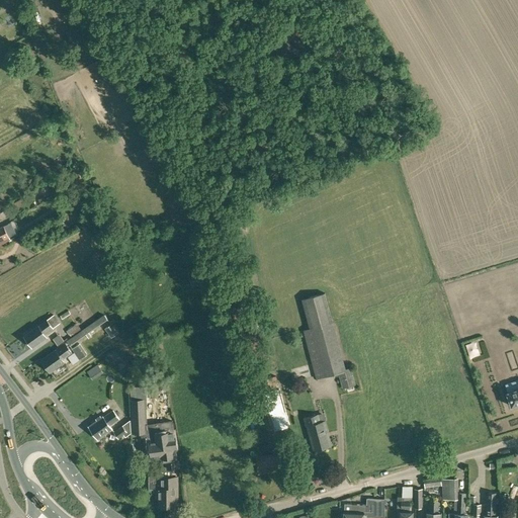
[(36,18),(41,27),(48,25),(42,15),(36,18)]
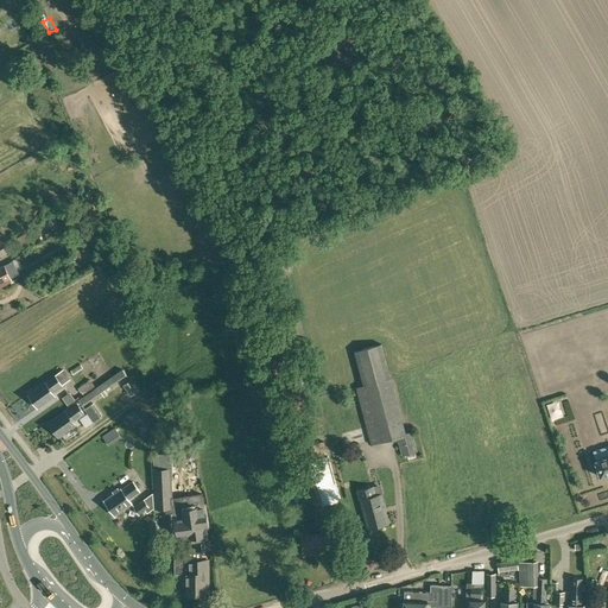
[(65,206),(74,202),(69,192),(61,196),(65,206)]
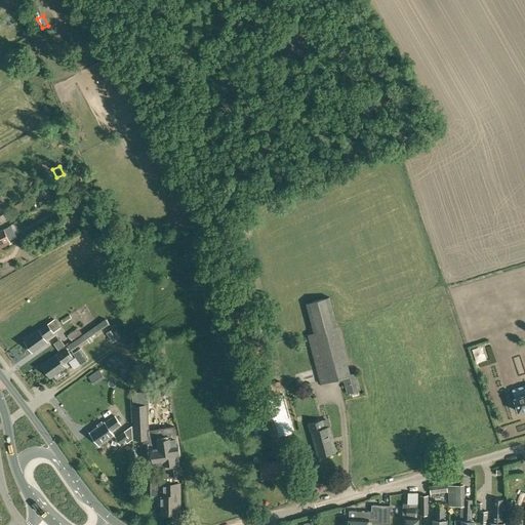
[(77,187),(84,182),(78,171),(71,176),(77,187)]
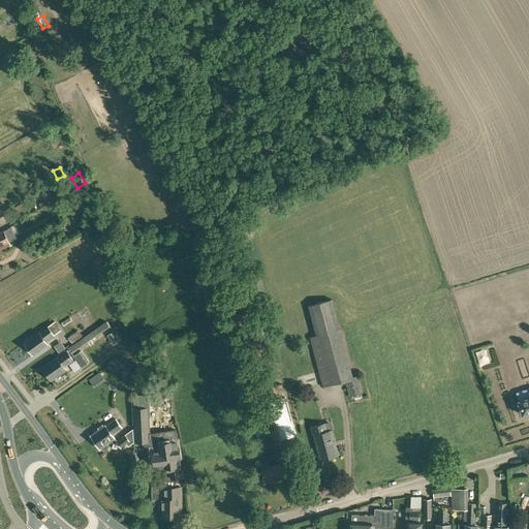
[(16,215),(28,208),(25,201),(11,209),(16,215)]
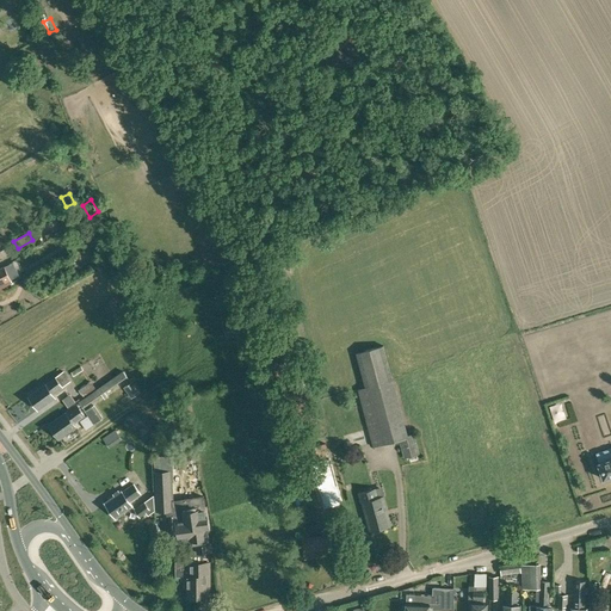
[(0,284),(11,281),(5,265),(0,267),(0,284)]
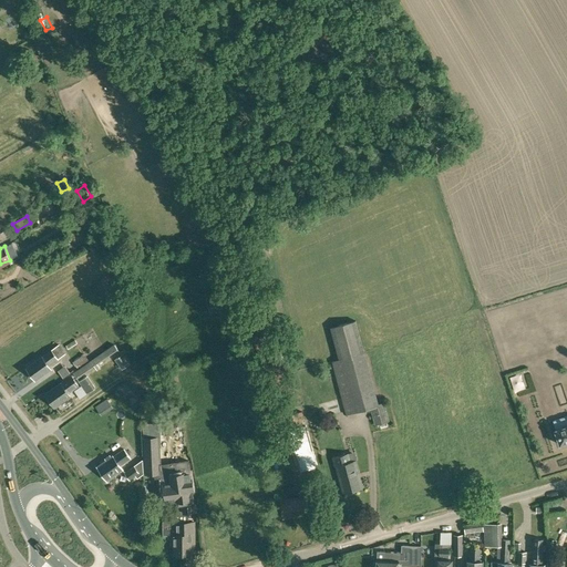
[(379,403),(356,320),(330,328),(339,360),(331,361),(347,415),(371,409),(374,425),(390,421),(384,402),(379,403)]
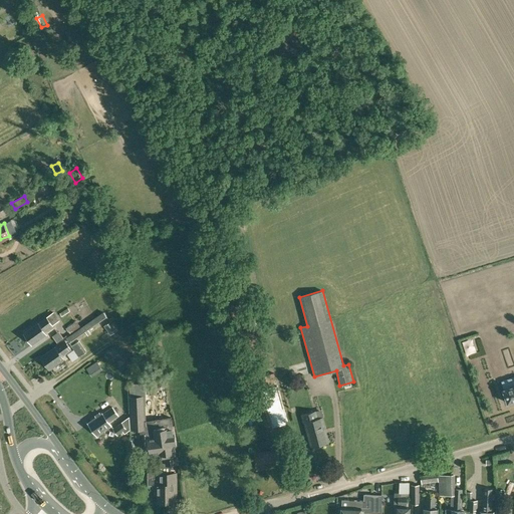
[(61,316),(70,311),(67,308),(59,313),(61,316)]
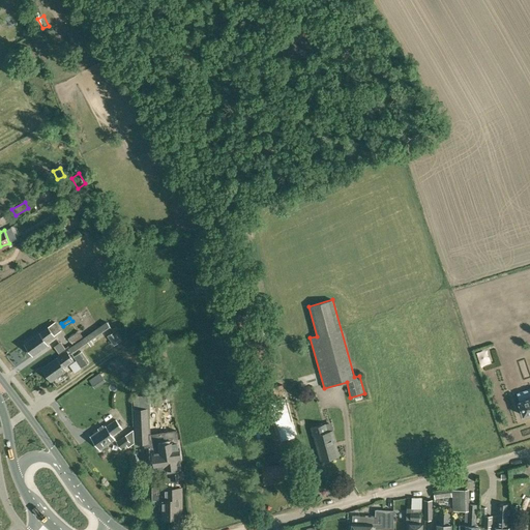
[(83,336),(72,345),(72,346),(68,349),(72,354),(88,343),(91,346),(93,344),(91,341),(111,327),(107,321),(84,337),(83,336)]
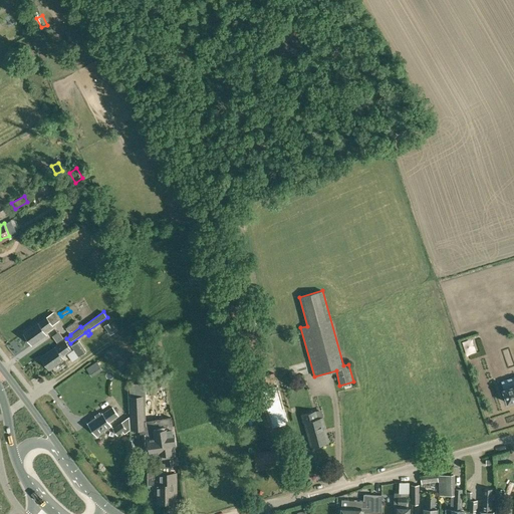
[(60,320),(53,312),(46,317),(46,316),(37,322),(38,323),(23,333),(32,345),(46,335),(44,332),(53,326),(53,325),(60,320)]
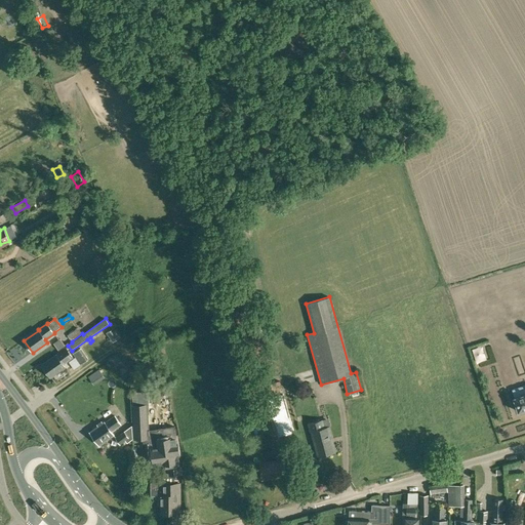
[(113,342),(121,336),(114,327),(106,333),(113,342)]
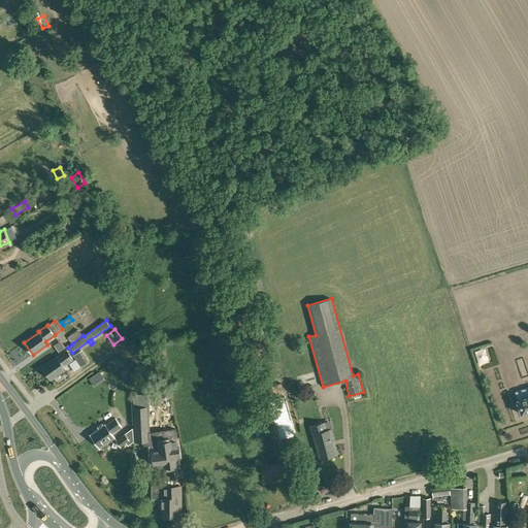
[(72,343),(83,335),(78,330),(67,337),(72,343)]
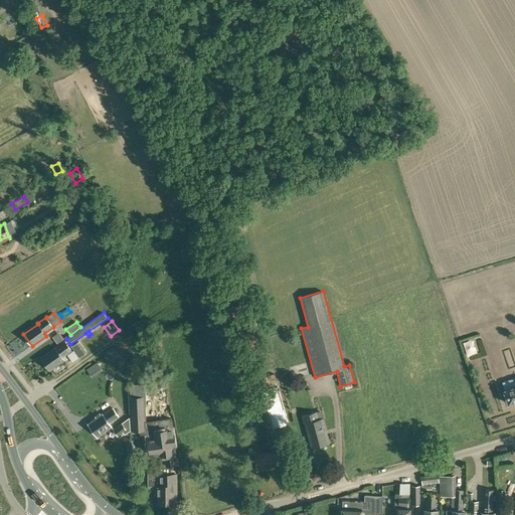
[(467,340),(463,341),(467,353),(471,352),(467,340)]
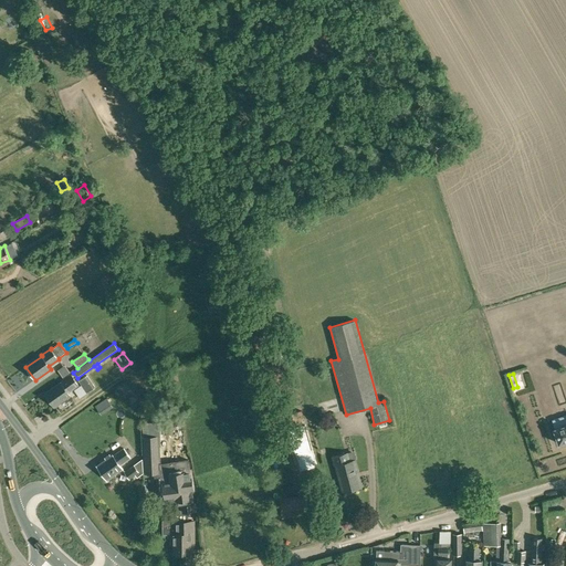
[(79,385),(72,375),(45,394),(54,407),(71,396),(69,392),(79,385)]
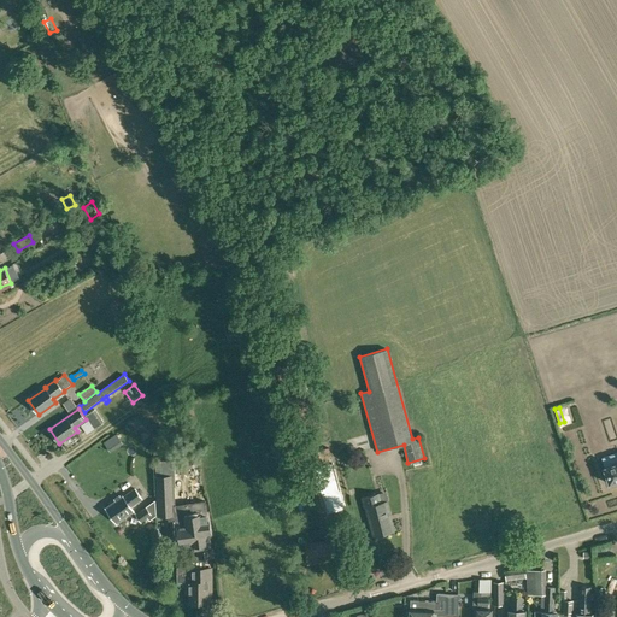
[(95,409),(86,416),(88,419),(94,428),(104,422),(95,409)]
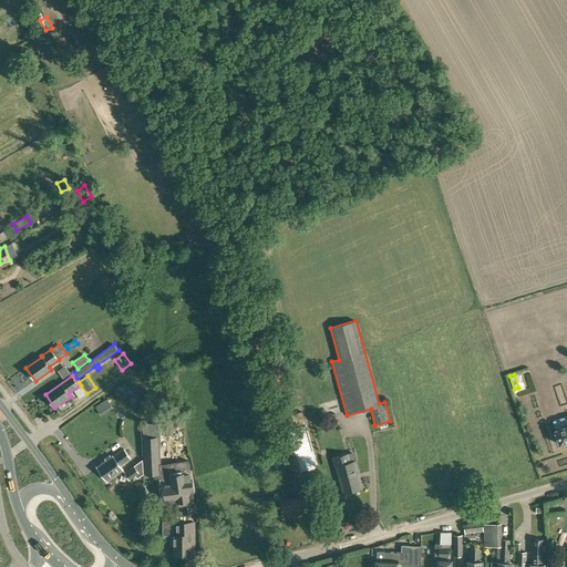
[(566,416),(554,421),(555,428),(554,428),(559,444),(566,441),(566,416)]
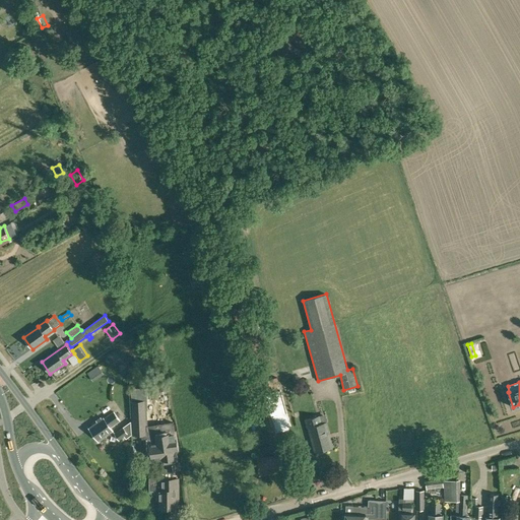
[(131,401),(130,401),(132,435),(143,435),(145,435),(147,435),(145,387),(139,387),(134,388),(131,388),(131,401)]
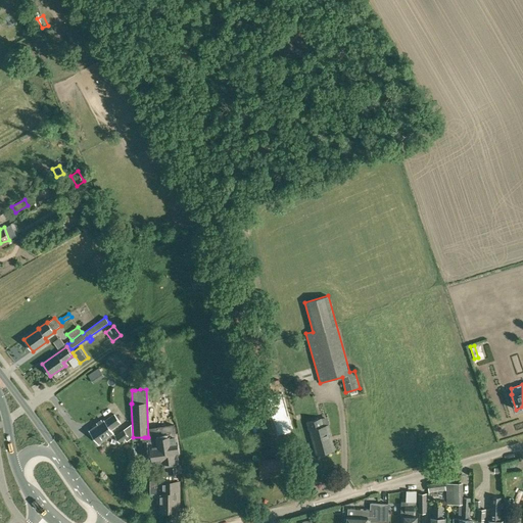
[(121,423),(113,414),(104,421),(104,420),(90,430),(99,443),(113,433),(110,430),(121,423)]
